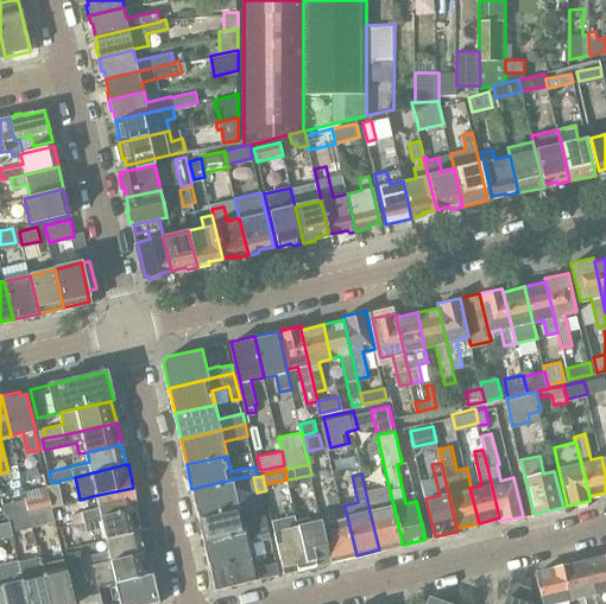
[(197,514),(238,504),(233,479),(232,479),(191,489),(197,514)]
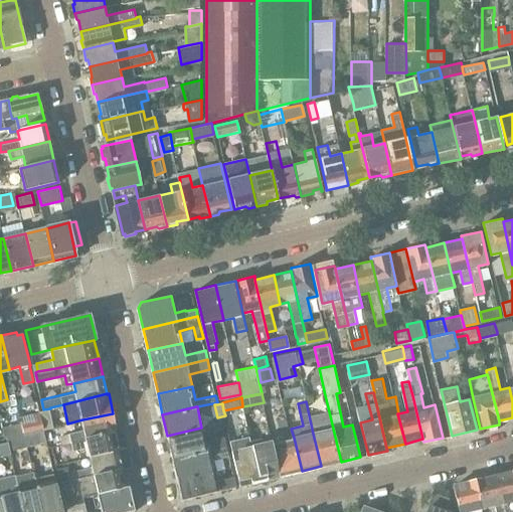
[(41,410),(45,429),(54,427),(50,408),(43,409),(41,410)]
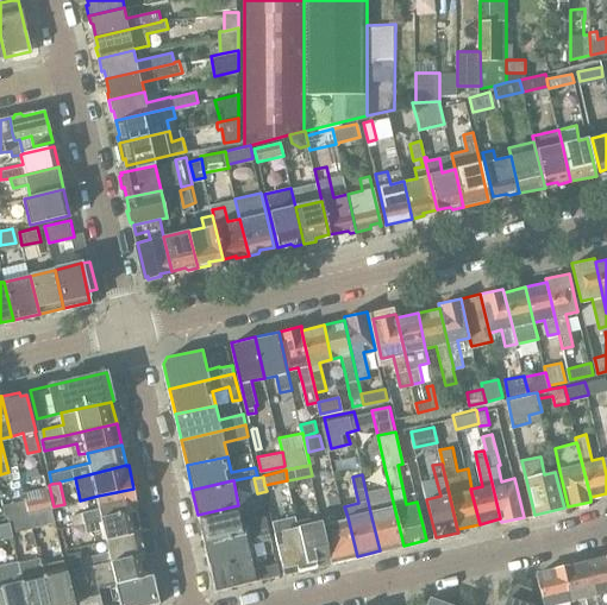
[(26,499),(29,511),(29,512),(52,506),(54,506),(49,485),(24,491),(26,499)]
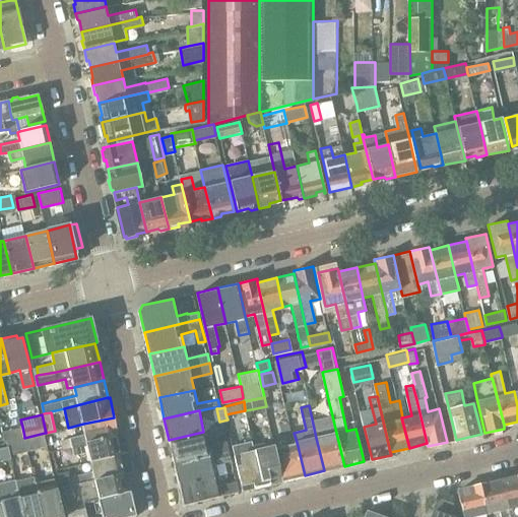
[(77,445),(117,436),(118,435),(114,417),(83,424),(85,434),(61,439),(63,449),(77,445)]
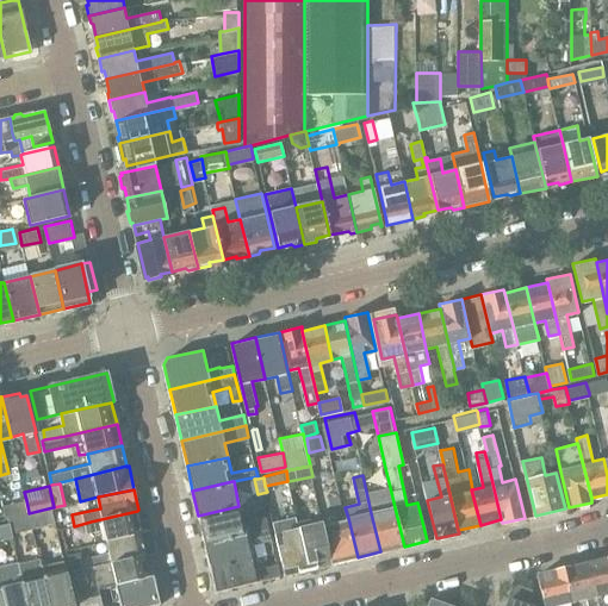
[(5,517),(8,517),(29,512),(26,500),(2,505),(5,517)]
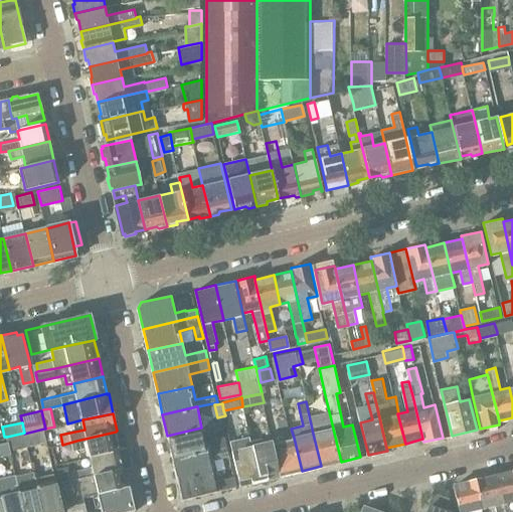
[(313,434),(321,466),(341,462),(333,429),(329,430),(328,425),(320,427),(321,432),(313,434)]
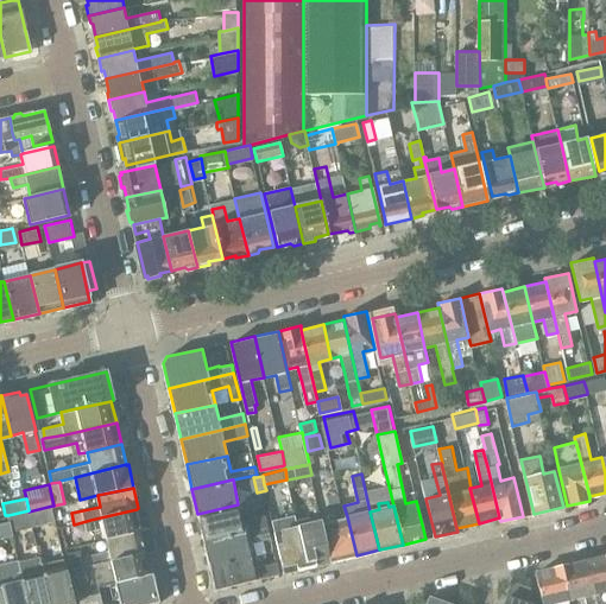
[(203,539),(244,529),(269,523),(266,514),(242,520),(238,504),(197,514),(203,539)]
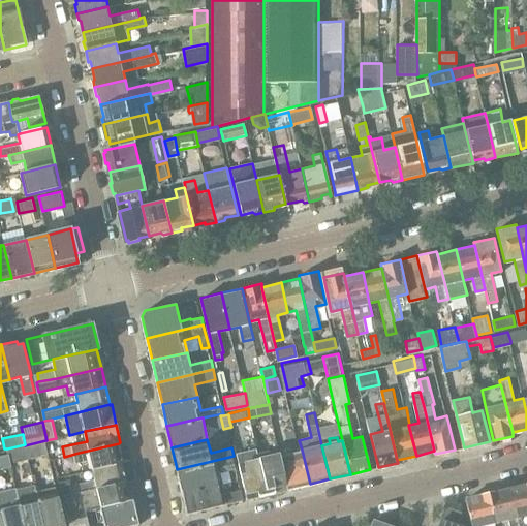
[(45,440),(25,445),(28,458),(49,453),(45,440)]
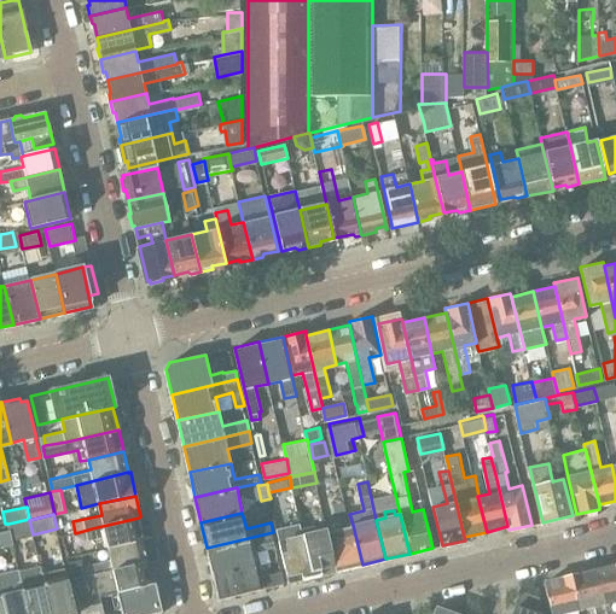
[(109,549),(144,541),(139,518),(92,528),(75,533),(77,542),(105,536),(109,549)]
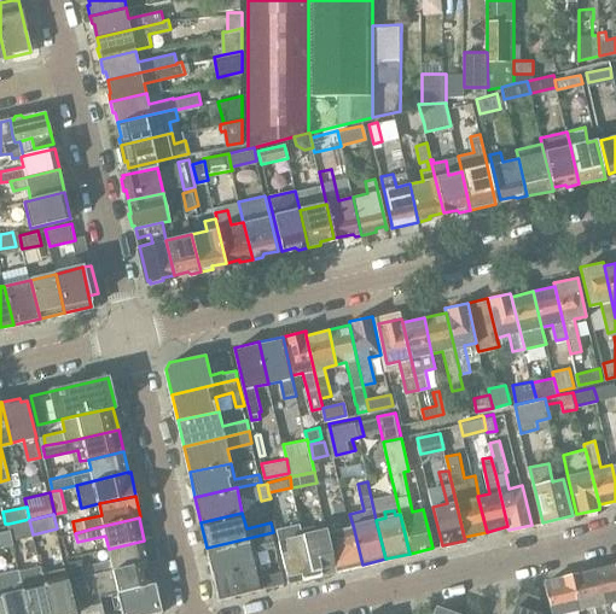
[(11,541),(13,541),(13,538),(33,534),(29,520),(29,519),(9,524),(10,528),(9,528),(11,541)]
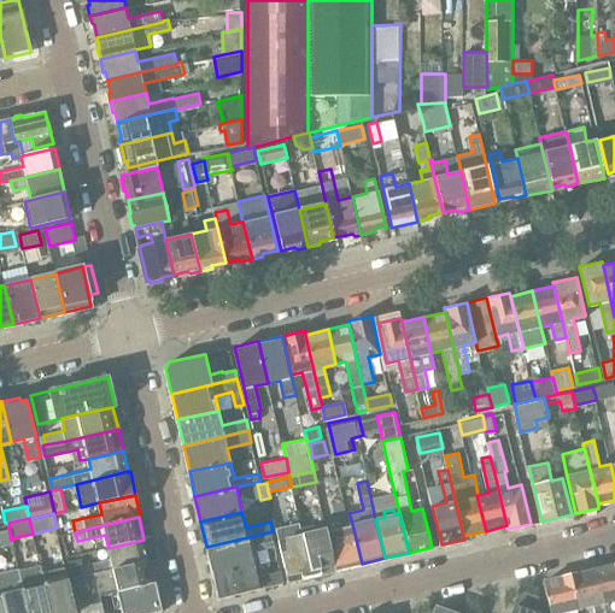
[(312,575),(303,536),(302,528),(300,522),(276,528),(288,581),(312,575)]
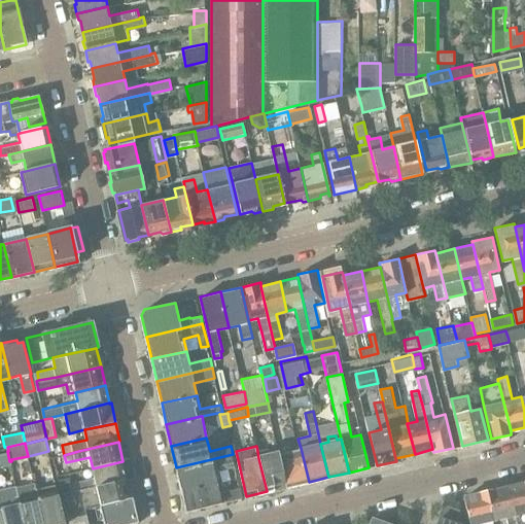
[(287,487),(280,453),(278,446),(257,451),(258,458),(267,491),(287,487)]
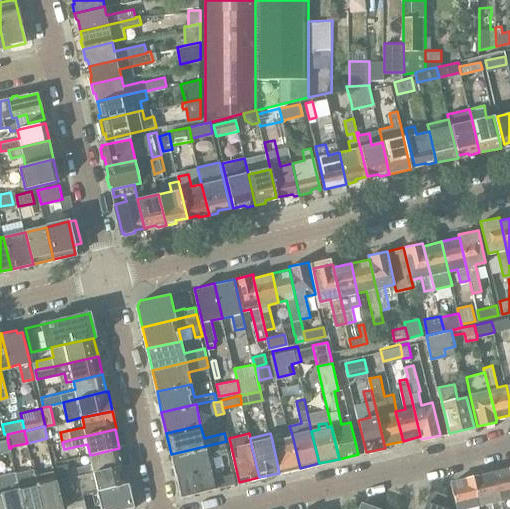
[(274,439),(272,440),(279,473),(300,468),(292,435),(282,438),(281,433),(273,435),(274,439)]
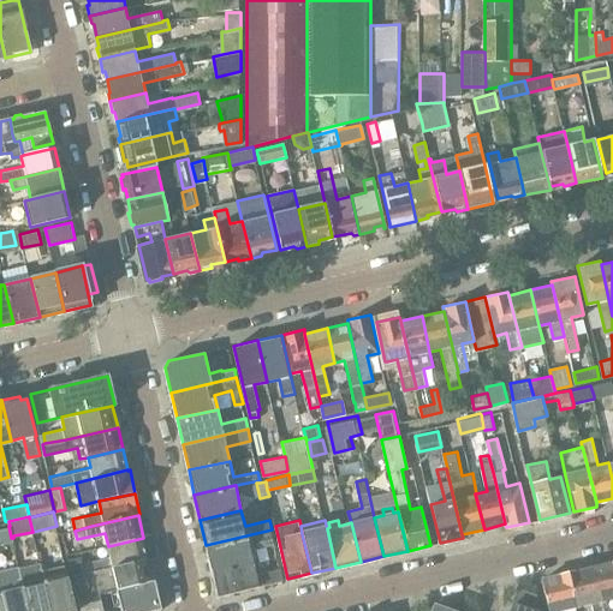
[(0,540),(11,538),(9,526),(0,528),(0,540)]
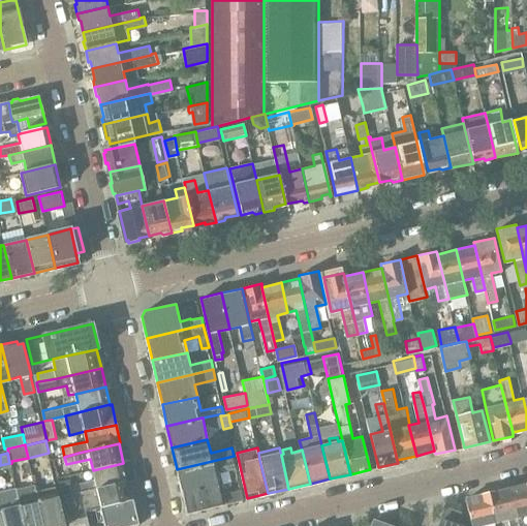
[(177,469),(182,491),(217,483),(215,473),(236,468),(234,456),(212,461),(177,469)]
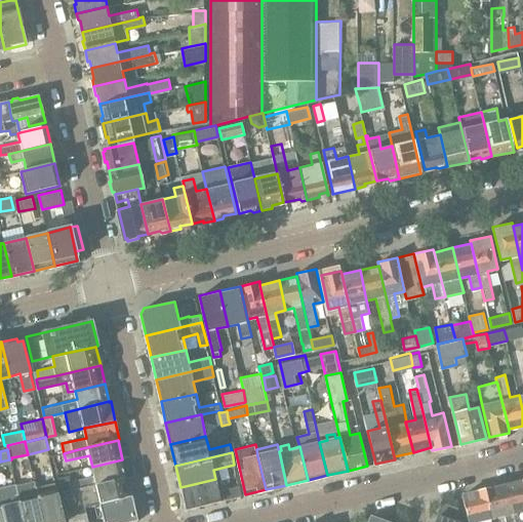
[(72,490),(82,488),(126,477),(122,459),(92,467),(94,476),(69,481),(71,489),(72,490)]
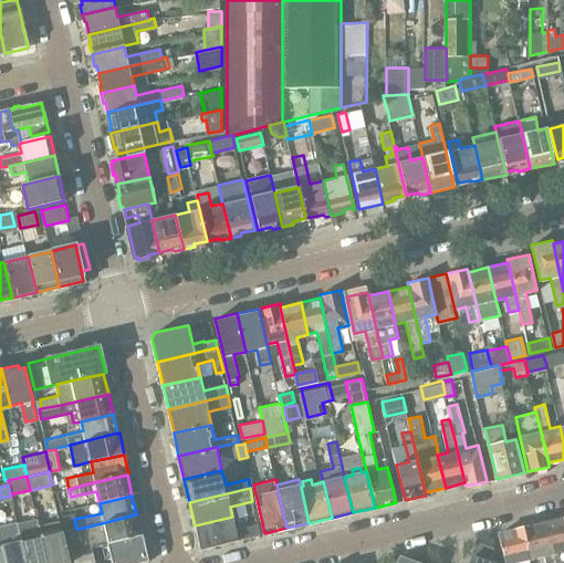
[(91,546),(107,542),(142,534),(136,514),(89,527),(77,529),(76,528),(66,530),(72,551),(91,546)]
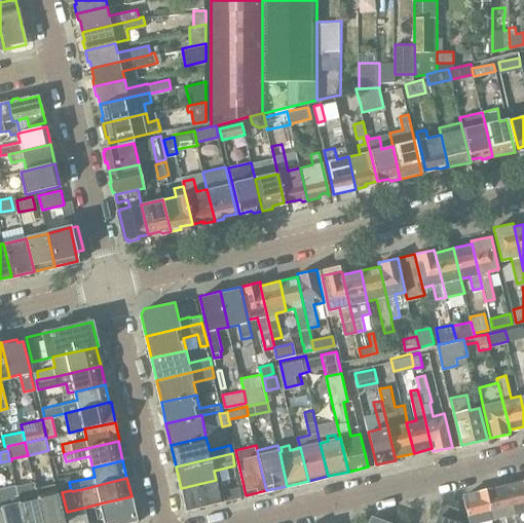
[(20,503),(24,522),(44,522),(36,487),(35,480),(15,485),(20,503)]
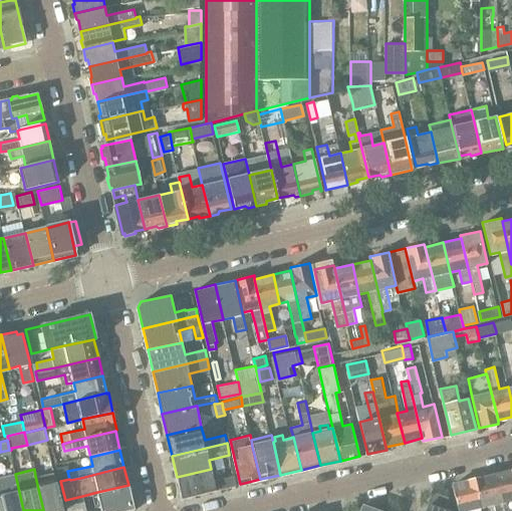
[(182,498),(236,485),(234,476),(214,480),(211,469),(177,477),(182,498)]
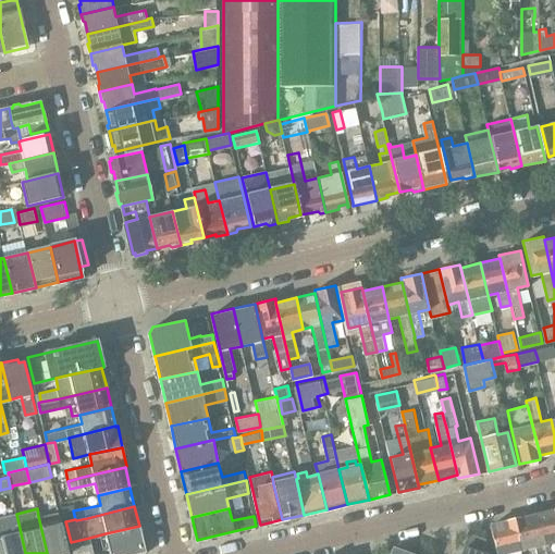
[(554,509),(539,513),(546,544),(547,553),(554,553),(554,509)]
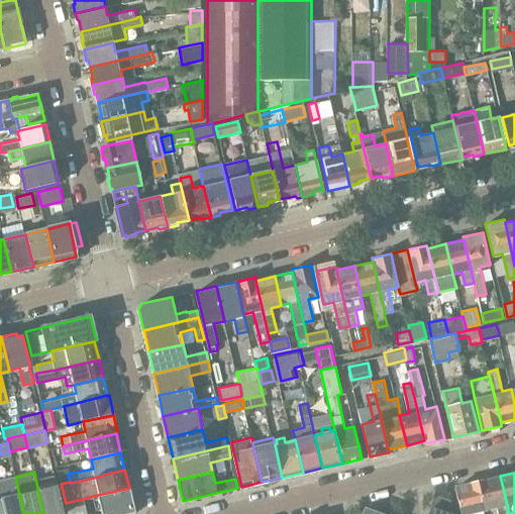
[(35,479),(43,513),(64,513),(55,474),(35,479)]
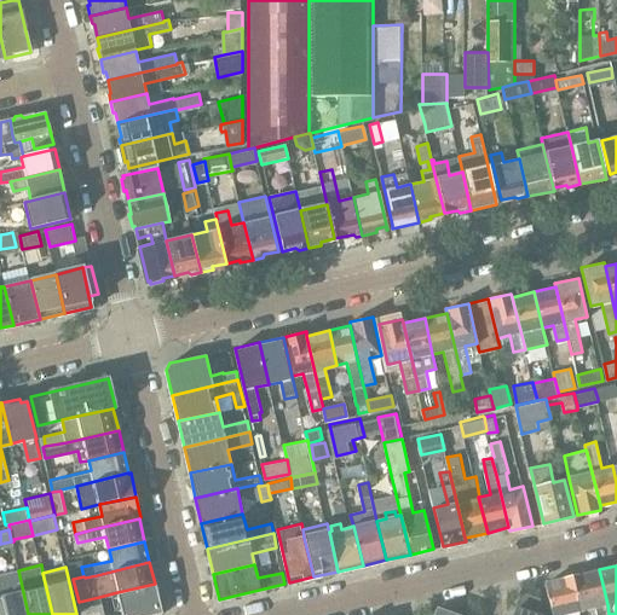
[(599,569),(572,575),(581,610),(581,614),(609,614),(607,604),(599,569)]
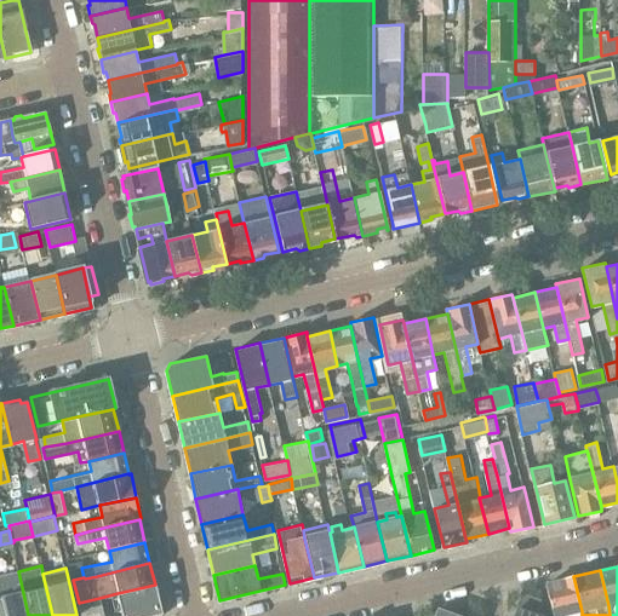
[(3,600),(5,615),(28,615),(23,593),(18,571),(5,574),(11,599),(3,600)]
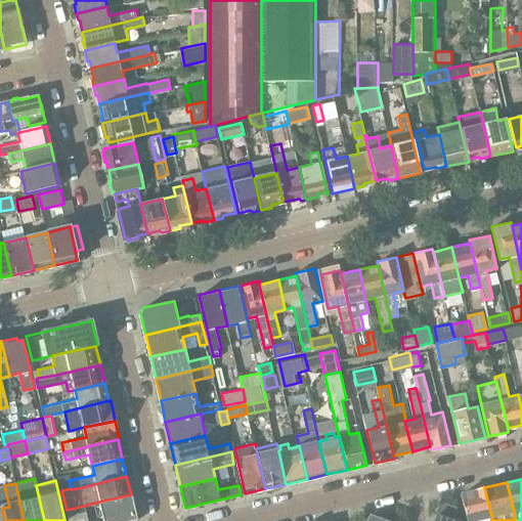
[(475,520),(491,517),(484,487),(462,492),(468,520),(475,520)]
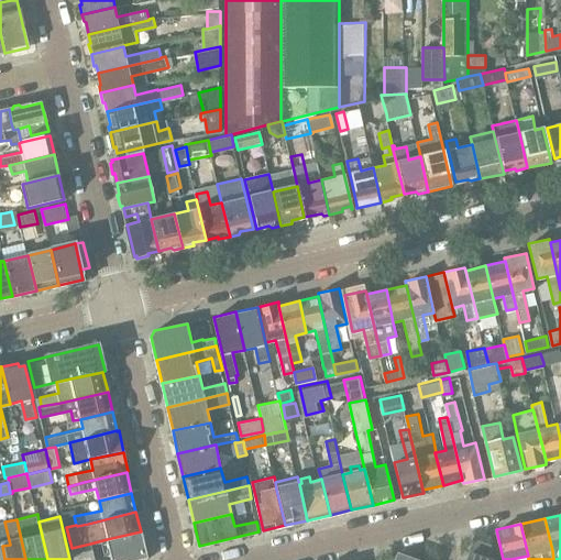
[(139,559),(149,558),(142,531),(141,531),(107,539),(108,545),(105,546),(107,556),(111,555),(111,559),(139,559)]
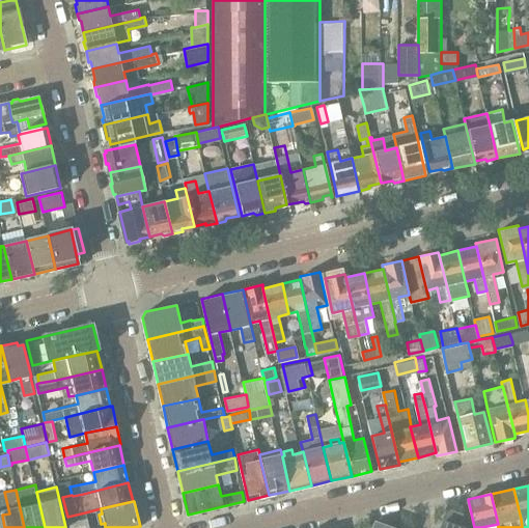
[(440,527),(462,527),(458,527),(463,513),(447,508),(440,527)]
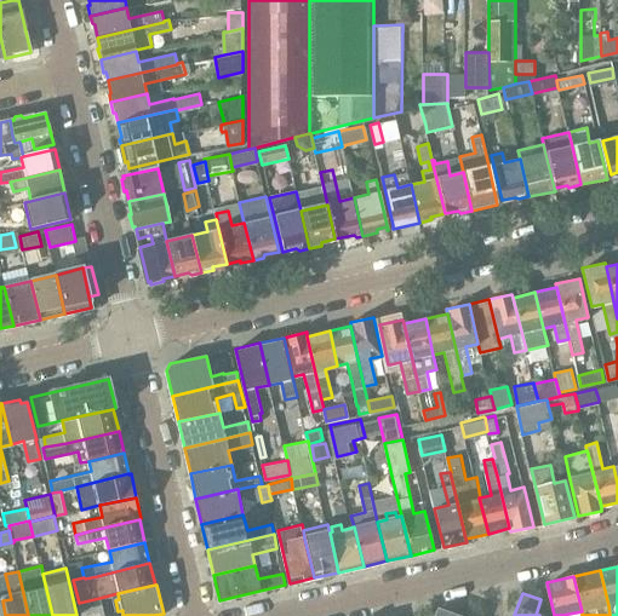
[(81,615),(103,615),(99,598),(79,603),(81,615)]
